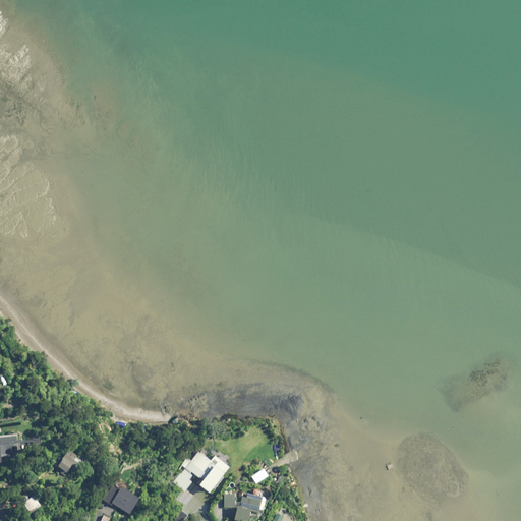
[(17,456),(17,444),(32,443),(31,435),(16,436),(1,437),(1,442),(0,442),(0,464),(3,464),(2,457),(17,456)]
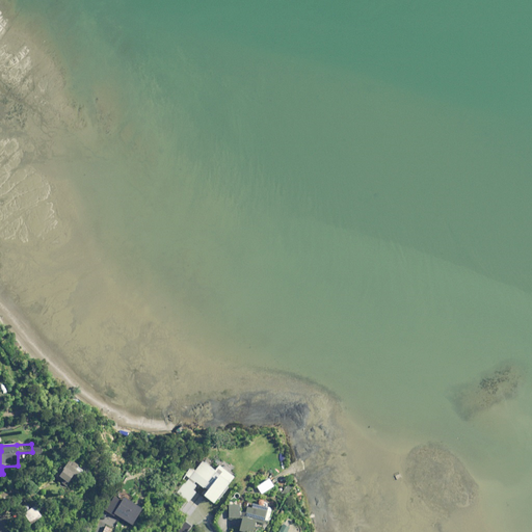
[(79,479),(85,470),(67,458),(55,475),(59,477),(57,479),(59,480),(68,485),(74,476),(79,479)]
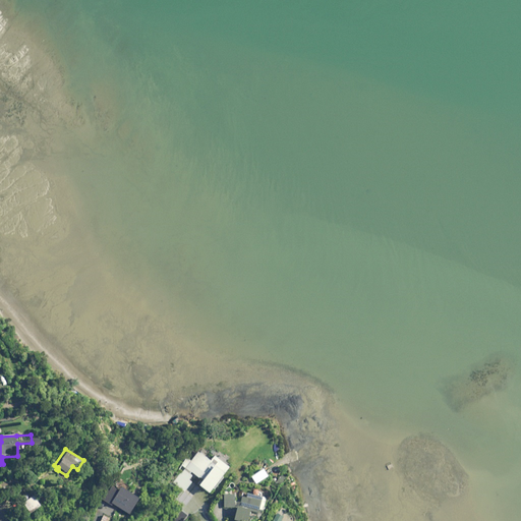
[(184,471),(174,484),(186,494),(192,483),(190,481),(193,477),(191,475),(192,474),(195,476),(200,480),(201,479),(206,481),(201,486),(211,494),(230,469),(215,457),(211,462),(200,455),(197,459),(192,456),(184,467),(186,469),(185,471),(184,471)]
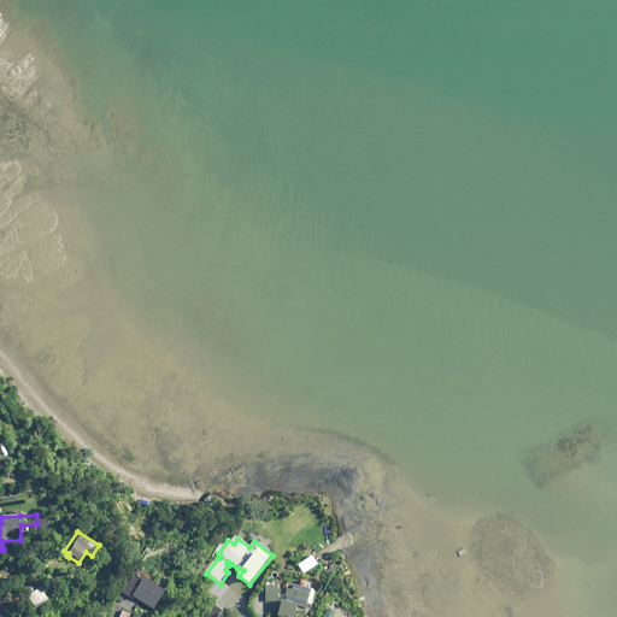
[(318,563),(312,554),(299,563),(305,573),(318,563)]
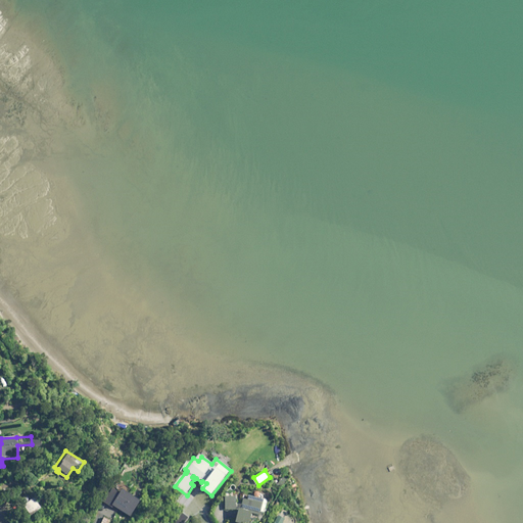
[(126,506),(129,500),(134,503),(143,483),(131,478),(126,489),(124,488),(117,502),(126,506)]
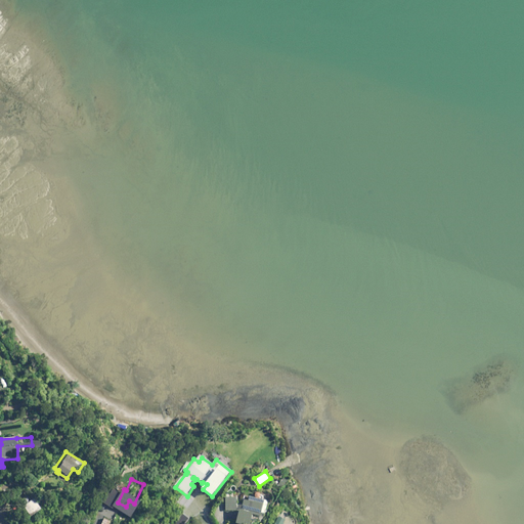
[(268,500),(244,494),(243,499),(239,512),(236,523),(242,523),(250,523),(253,514),(265,517),(268,500)]
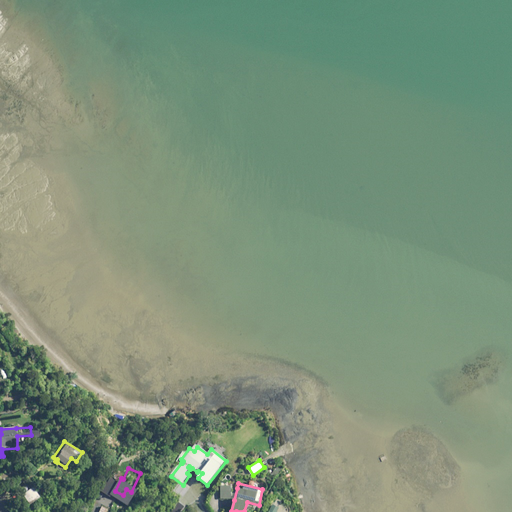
[(232,486),(221,485),(221,498),(232,498),(232,486)]
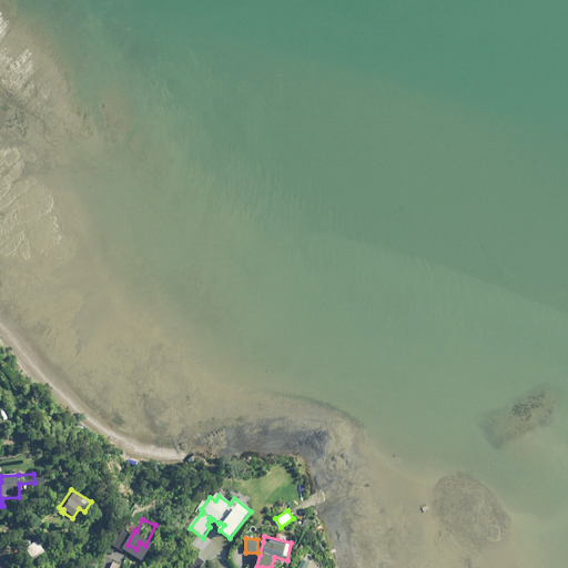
[(47,551),(39,540),(28,547),(34,559),(47,551)]
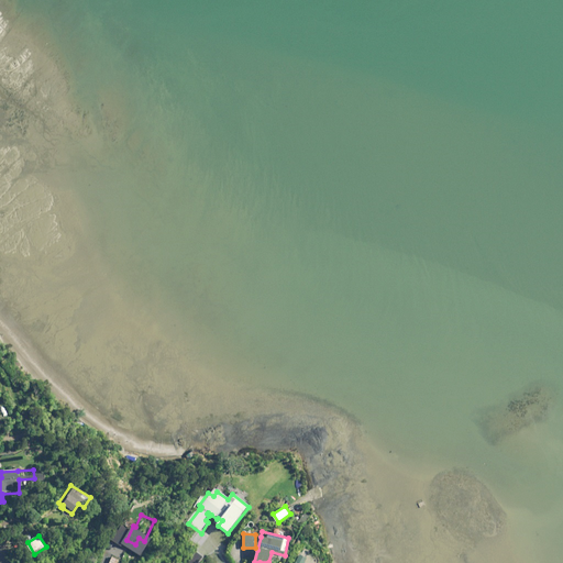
All buildings are outlined.
